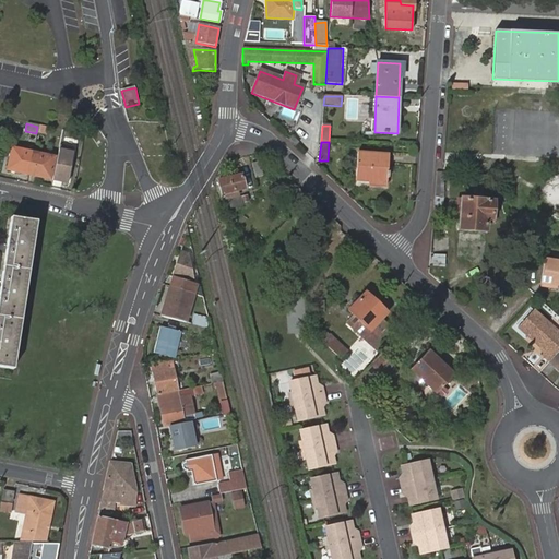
[(74,182),(78,149),(60,146),(57,181),(74,182)]
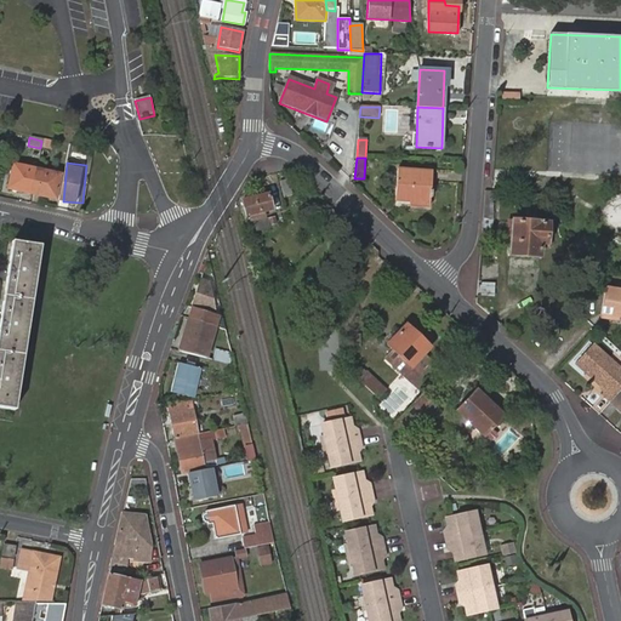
[(9,191),(33,195),(38,172),(13,166),(9,191)]
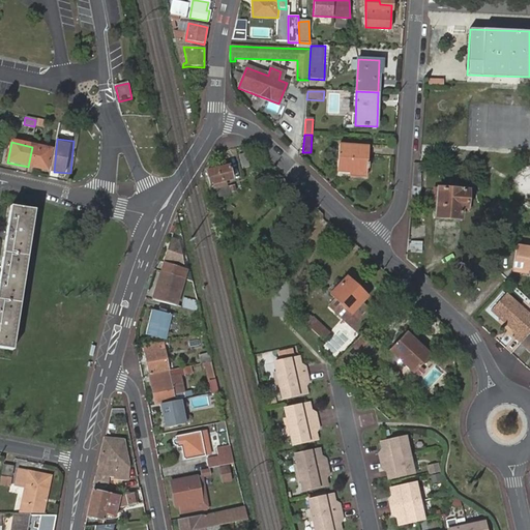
[(339,145),(336,172),(353,173),(353,176),(366,177),(366,169),(369,169),(370,163),(367,163),(369,146),(339,145)]
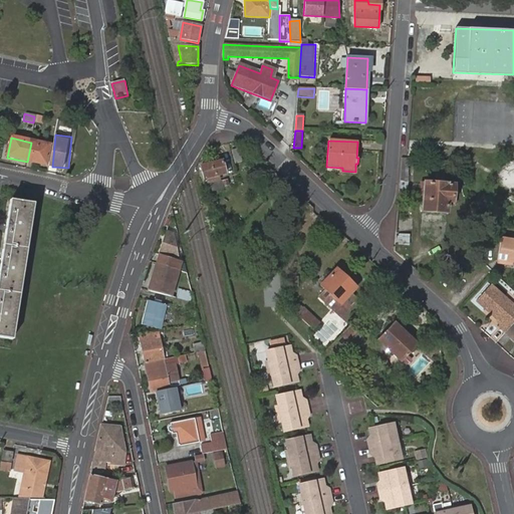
[(31,143),(27,162),(47,166),(50,147),(31,143)]
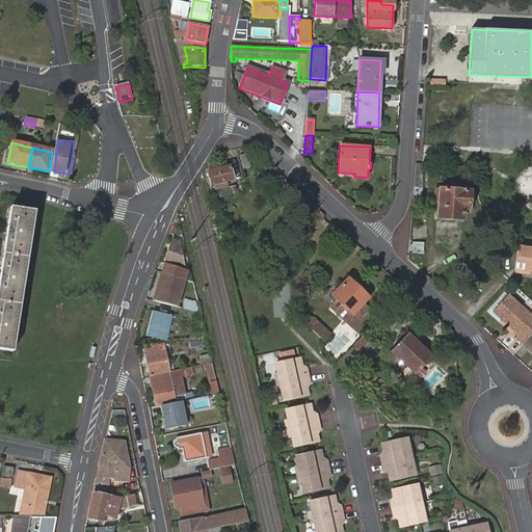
[(417,164),(416,187),(423,188),(425,164),(422,164),(417,164)]
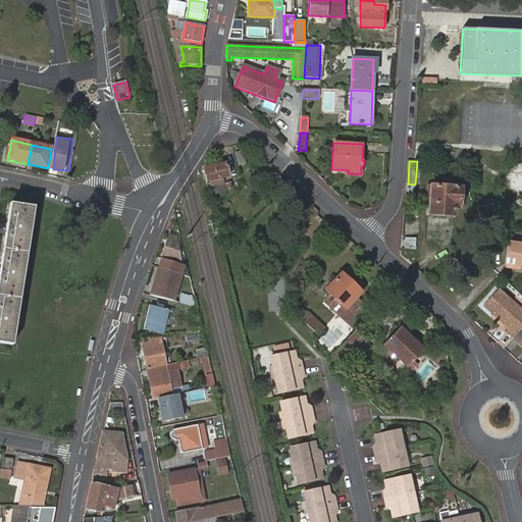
[(204,168),(205,176),(200,177),(201,183),(206,181),(206,180),(228,175),(225,163),(204,168)]
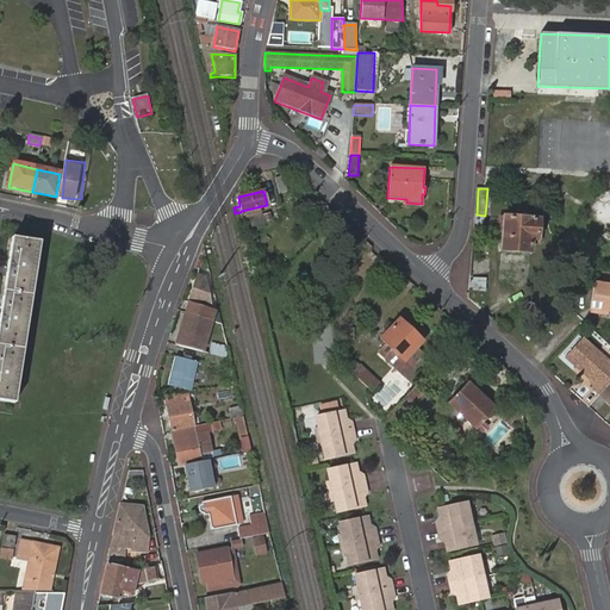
[(249,218),(251,226),(265,222),(263,215),(249,218)]
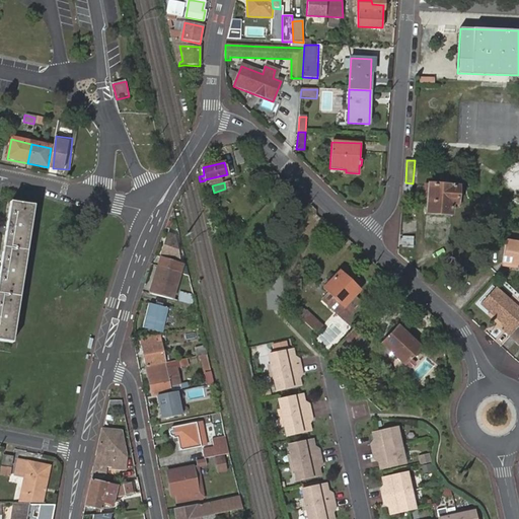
[(451,204),(457,205),(458,187),(428,184),(427,194),(426,213),(450,215),(451,204)]
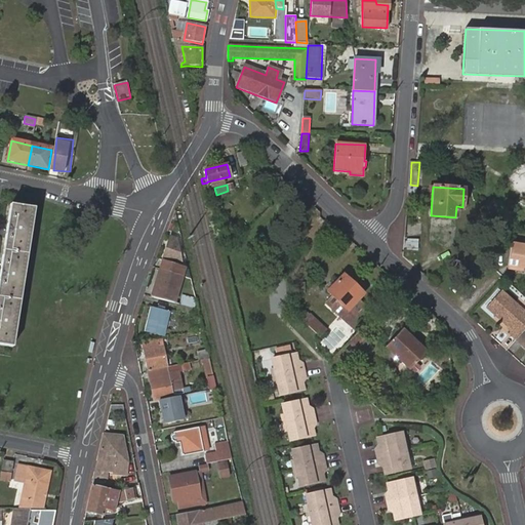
[(12,203),(0,274),(0,345),(12,347),(37,207),(12,203)]
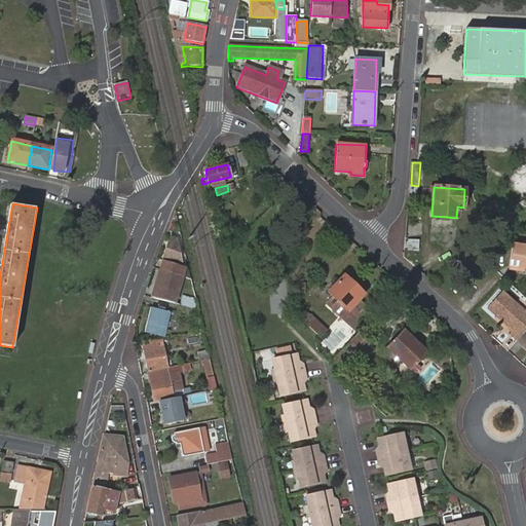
[(174,273),(182,275),(184,267),(182,267),(177,236),(171,235),(162,261),(163,261),(161,268),(174,272),(174,273)]
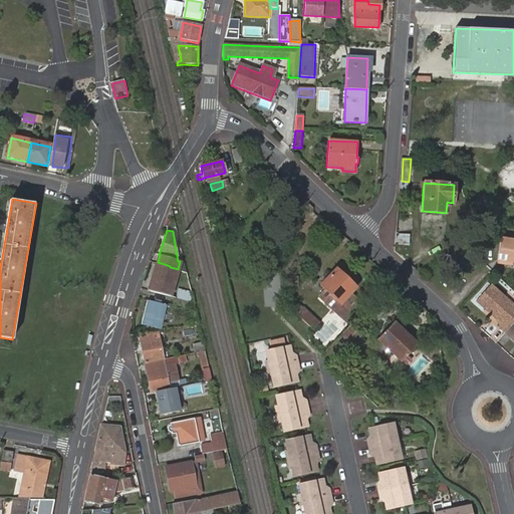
[(408,246),(408,234),(396,234),(395,246),(408,246)]
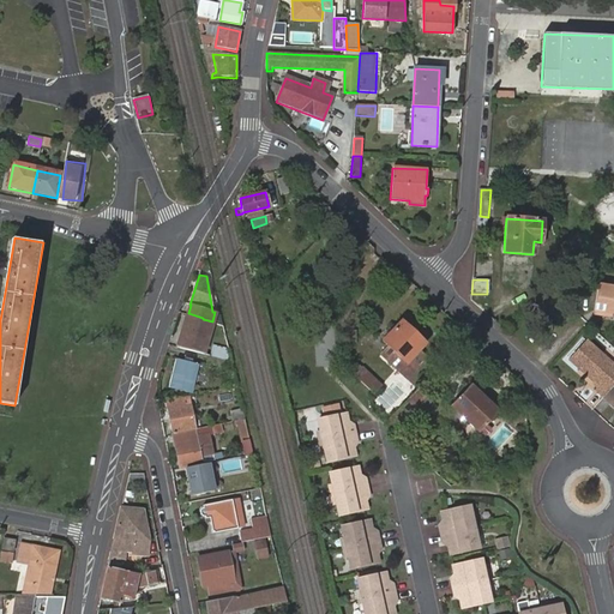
[(613,287),(599,284),(594,311),(613,314),(613,287)]
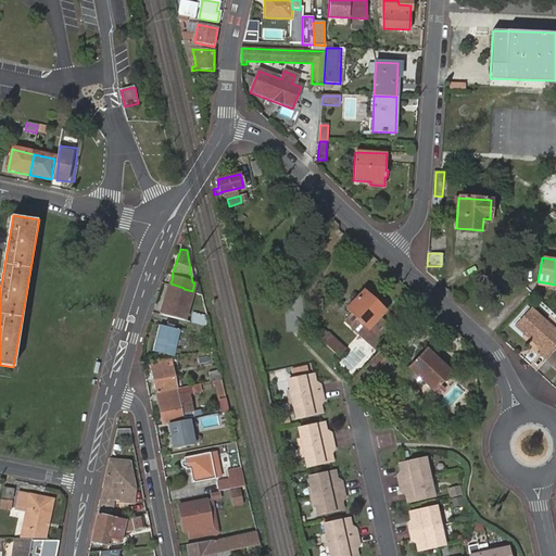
[(167,297),(165,306),(182,311),(188,292),(168,286),(165,297),(167,297)]
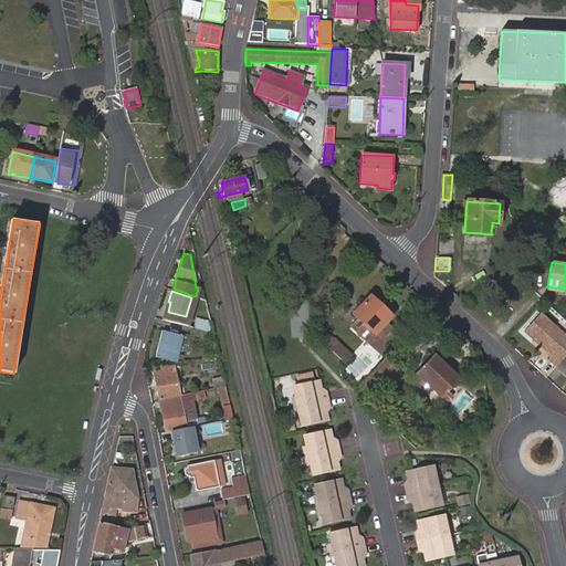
[(386,322),(387,320),(391,315),(369,295),(353,313),(362,322),(374,334),(386,322)]
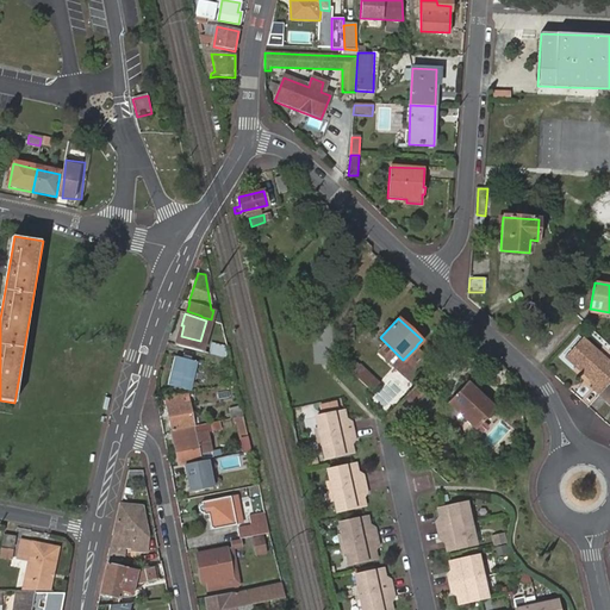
[(589,390),(597,397),(609,381),(609,366),(579,340),(561,360),(591,386),(589,390)]
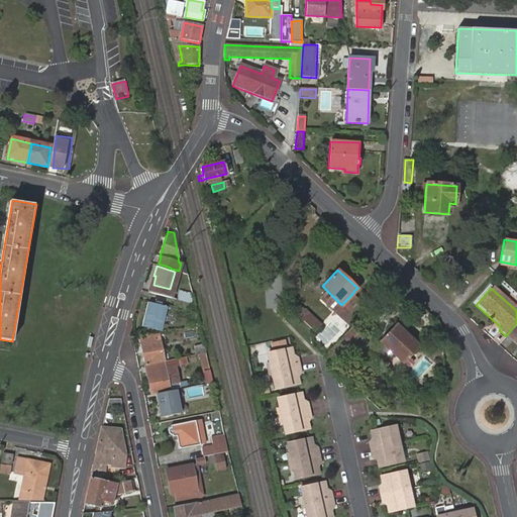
[(178,299),(192,303),(192,296),(180,293),(178,299)]
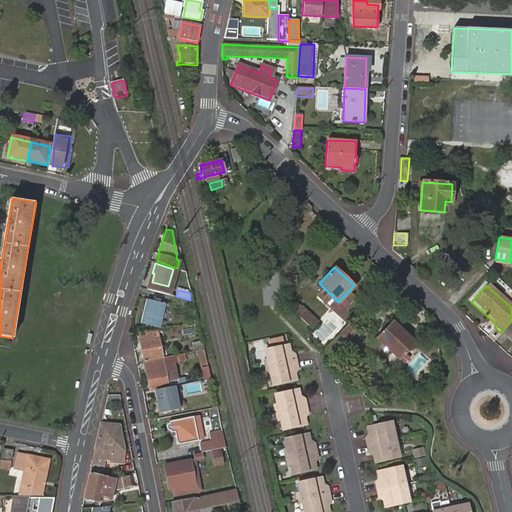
[(340,315),(357,298),(349,291),(338,302),(327,291),(321,297),(340,315)]
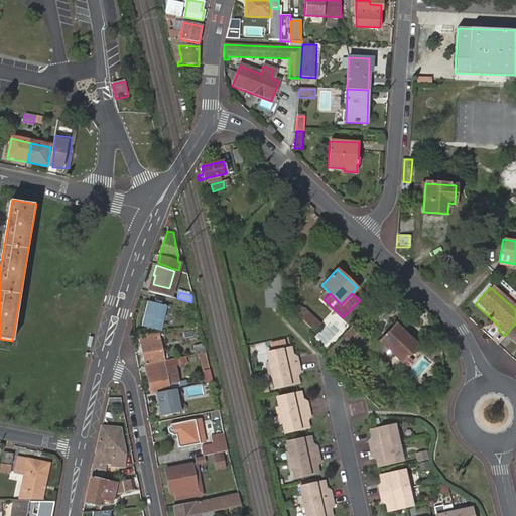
[(191,308),(191,302),(177,298),(176,305),(191,308)]
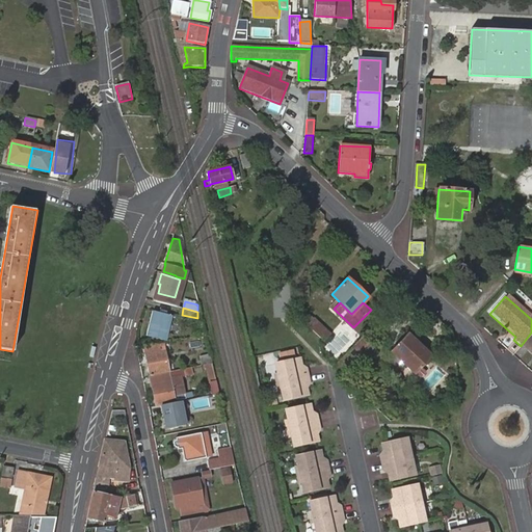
[(152,312),(147,336),(165,340),(170,316),(152,312)]
